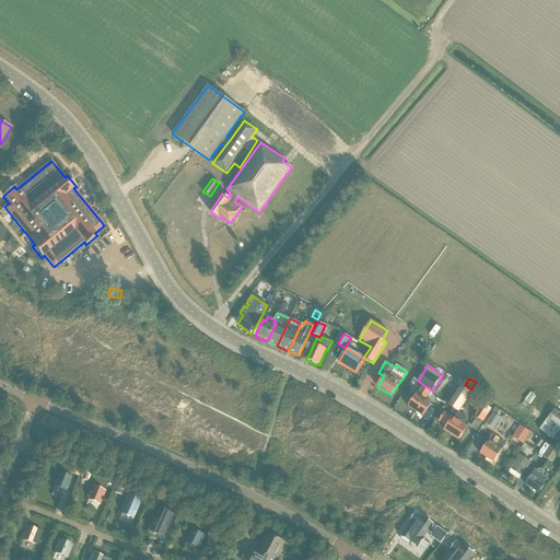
[(416,394),(408,407),(423,417),(431,405),(426,400),(432,392),(422,385),(417,395),(416,394)]
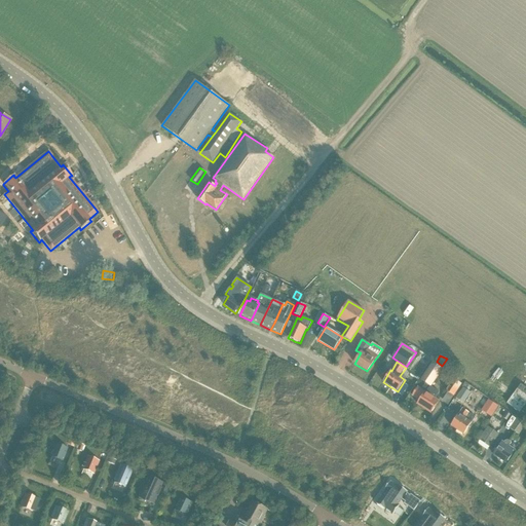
[(418,387),(413,396),(419,400),(417,405),(430,413),(439,402),(435,400),(439,392),(430,387),(443,369),(433,362),(420,380),(425,383),(421,389),(418,387)]
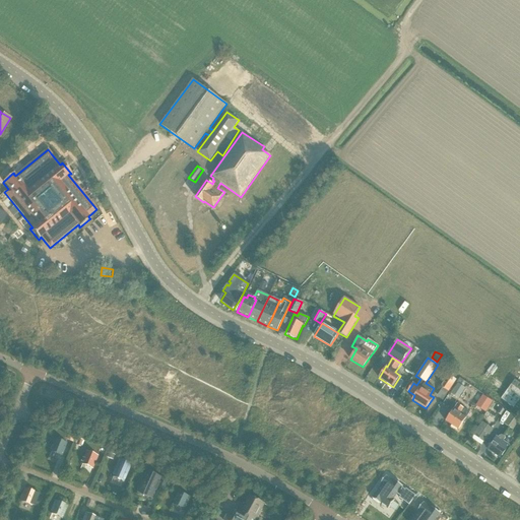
[(448,375),(440,387),(449,392),(456,380),(448,375)]
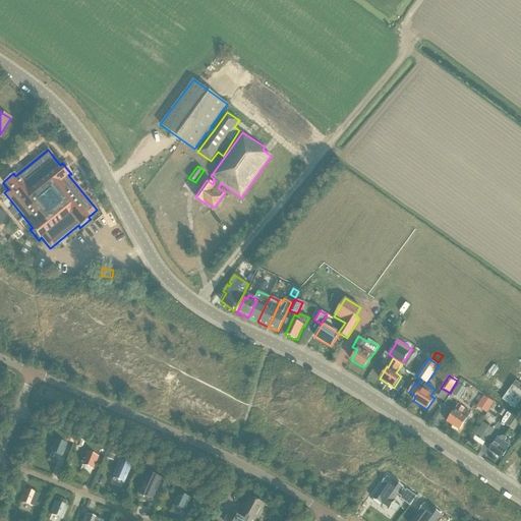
[(458,384),(451,394),(459,399),(465,389),(458,384)]
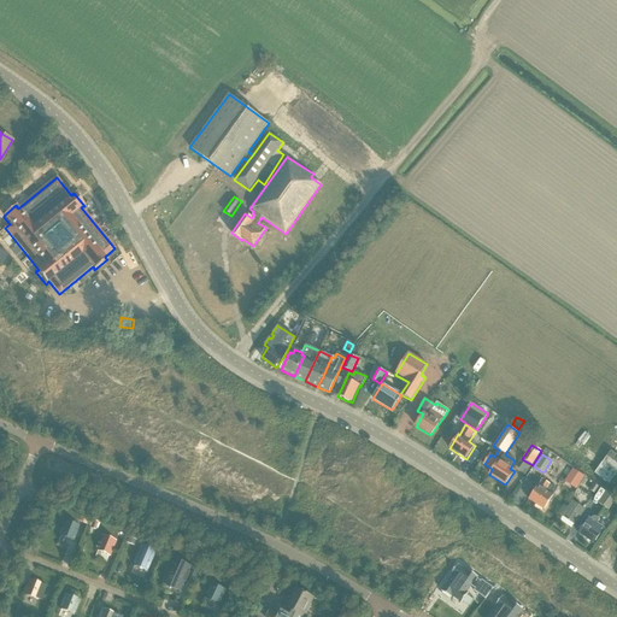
[(571,469),(563,481),(575,489),(583,476),(571,469)]
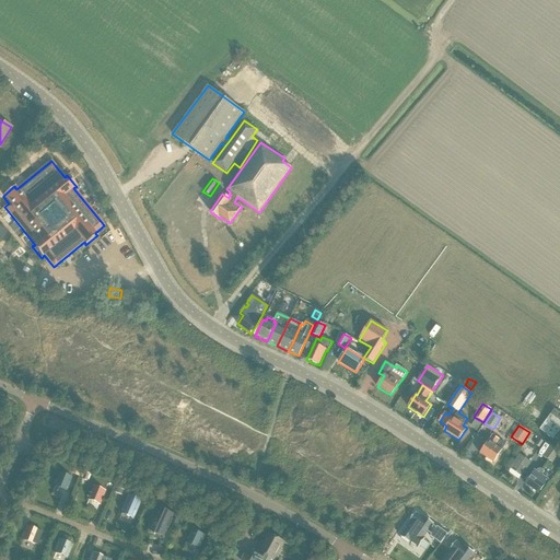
[(492,435),(480,454),(494,463),(502,450),(505,444),(500,440),(492,435)]
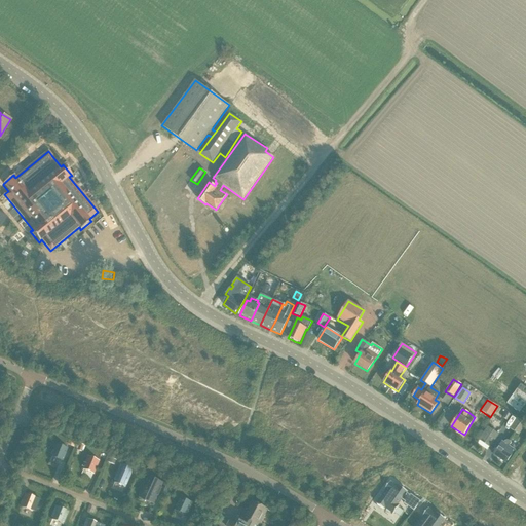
[(525,424),(518,419),(511,429),(519,436),(525,424)]
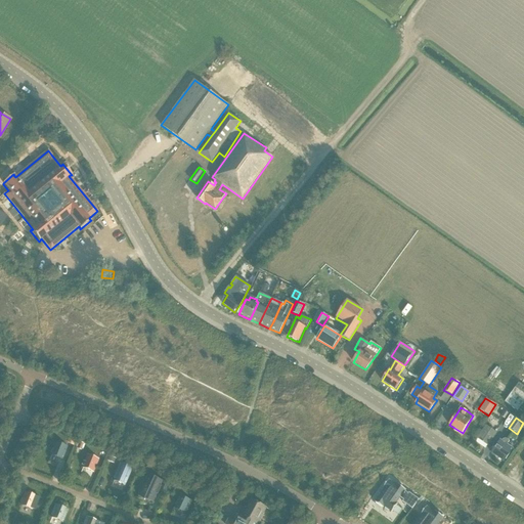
[(496,433),(486,426),(478,438),(487,445),(496,433)]
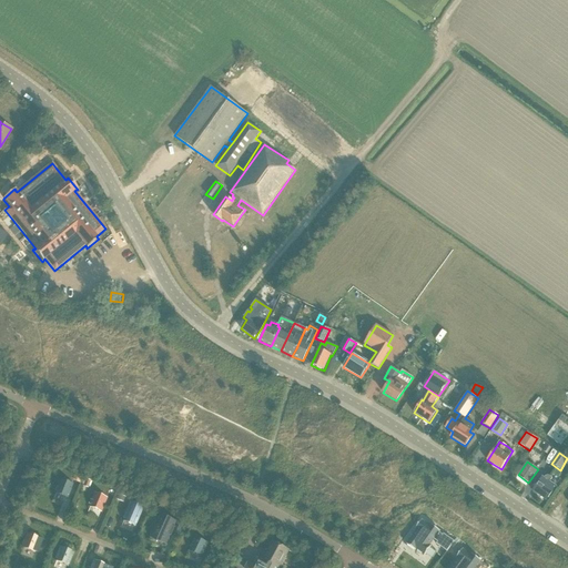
[(74,473),(71,479),(81,483),(83,476),(74,473)]
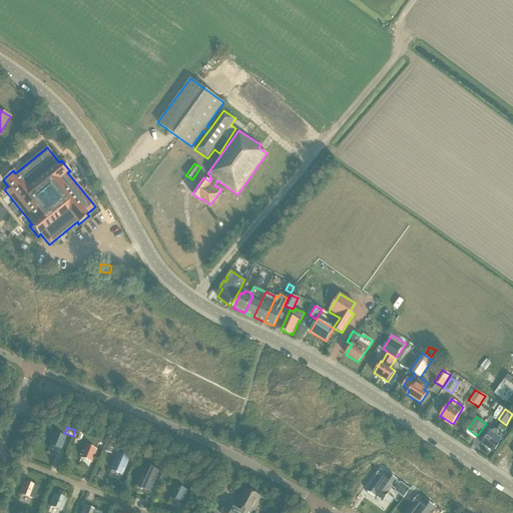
[(492,431),(490,430),(481,443),(494,452),(503,439),(496,435),(498,432),(495,430),(492,431)]
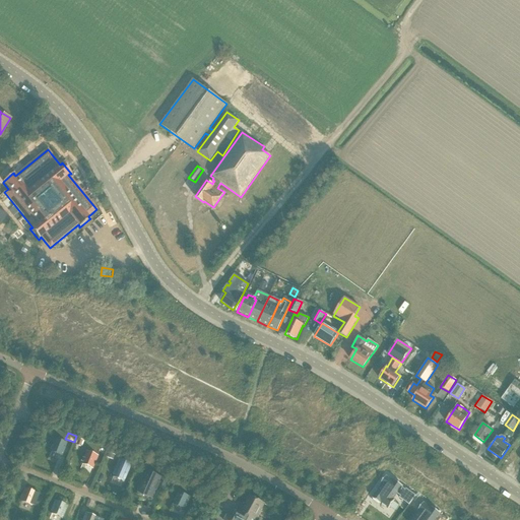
[(54,439),(50,451),(62,455),(66,444),(54,439)]
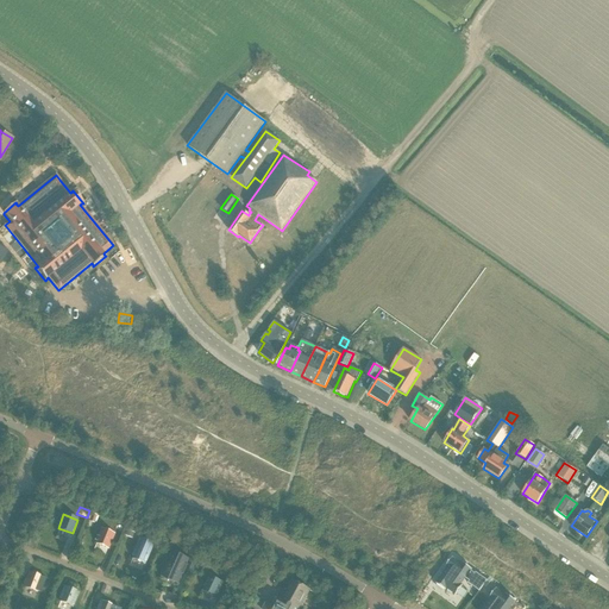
[(127,527),(124,537),(131,539),(135,529),(127,527)]
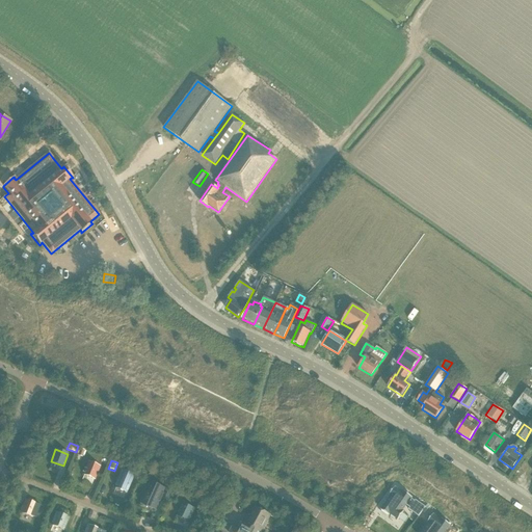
[(87,461),(83,474),(95,479),(100,467),(87,461)]
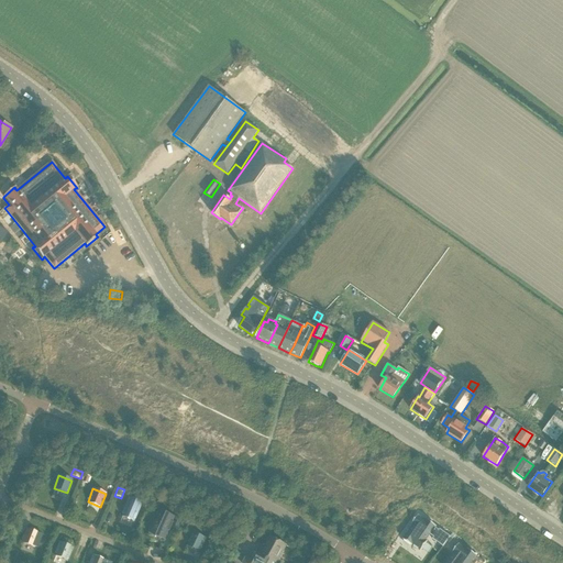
[(130,497),(127,503),(121,516),(134,521),(142,503),(130,497)]
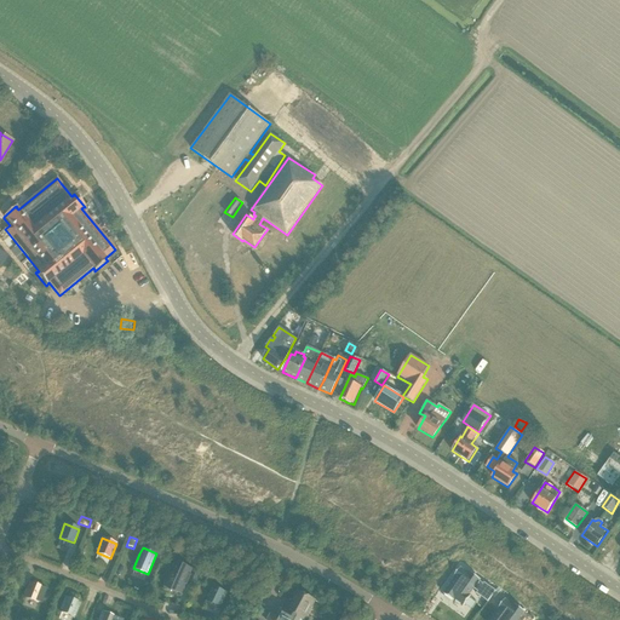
[(165,583),(164,586),(182,595),(184,590),(190,577),(194,569),(174,561),(173,564),(176,566),(167,584),(165,583)]
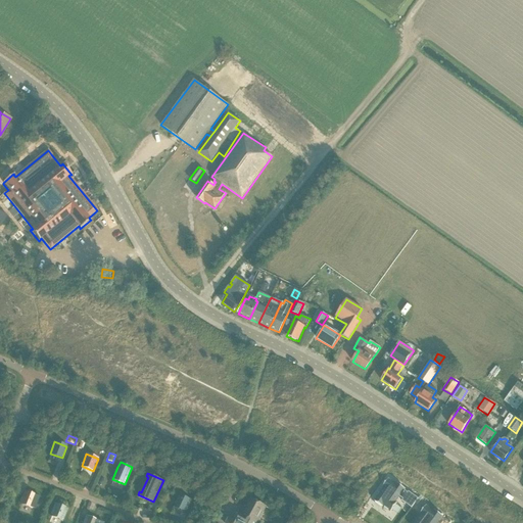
[(383,488),(374,502),(382,507),(383,506),(391,512),(396,504),(395,503),(399,496),(402,500),(401,501),(412,508),(418,498),(409,491),(408,492),(405,490),(405,489),(396,483),(396,484),(388,479),(382,487),(383,488)]
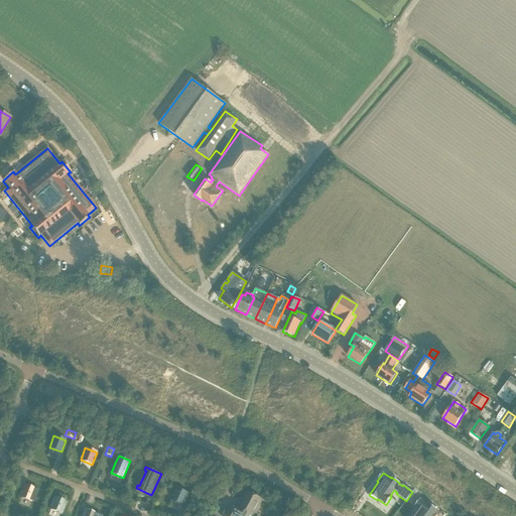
[(24,485),(19,496),(31,501),(34,502),(38,490),(35,489),(24,485)]
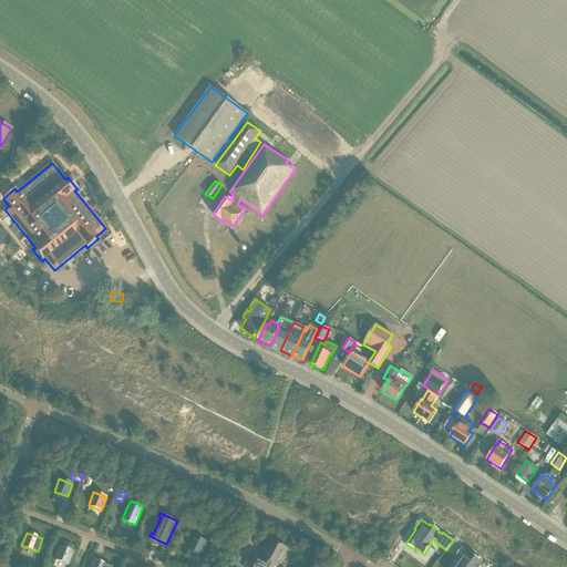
[(195,536),(189,549),(202,555),(207,543),(195,536)]
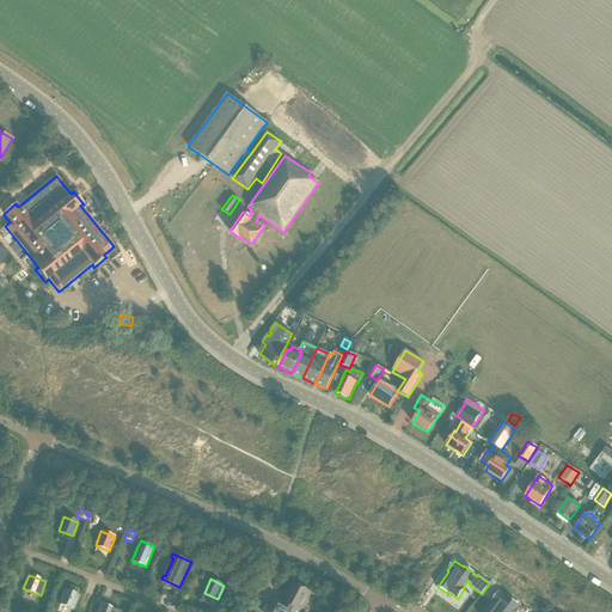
[(300,611),(311,593),(294,583),(289,594),(287,593),(281,603),(279,600),(274,610),(269,606),(265,611),(300,611)]
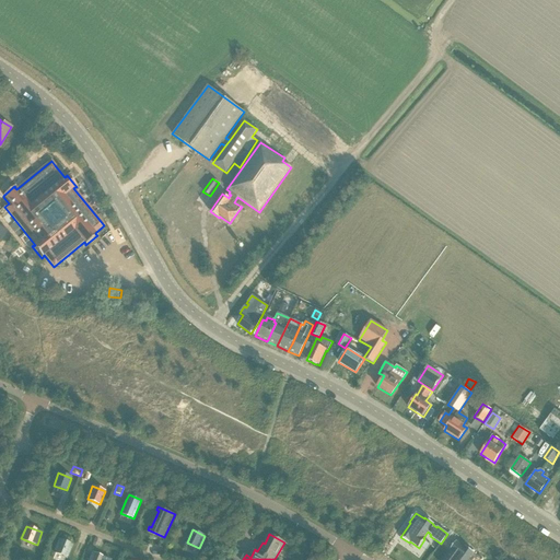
[(59,539),(54,551),(67,557),(72,544),(59,539)]
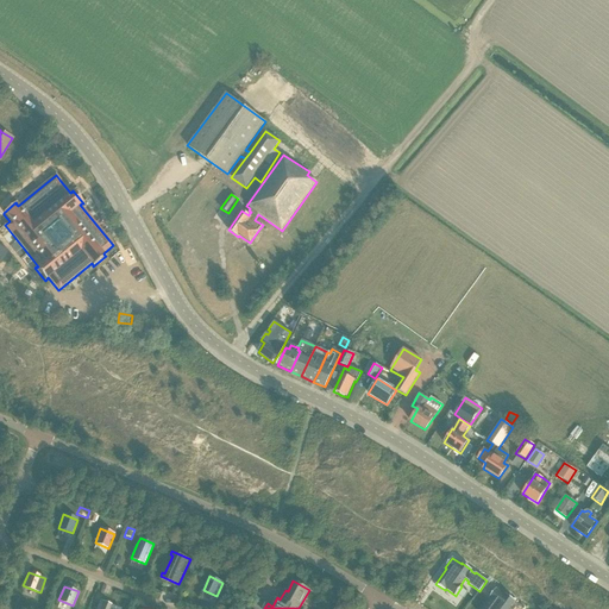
[(490,600),(483,608),(509,608),(515,601),(506,594),(504,596),(496,589),(489,598),(490,600)]
